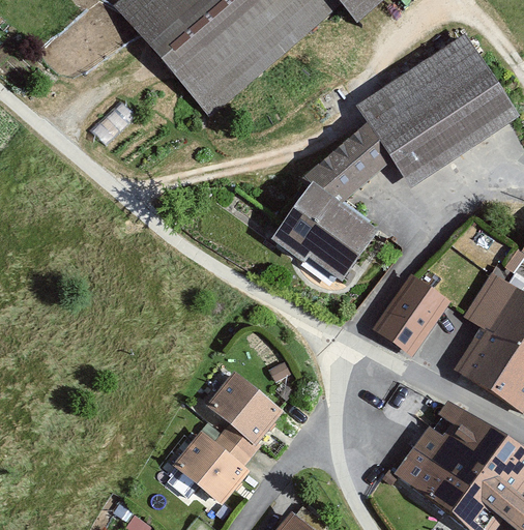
[(117,0),(115,3),(211,117),(342,8),(356,22),(382,0),(117,0)]
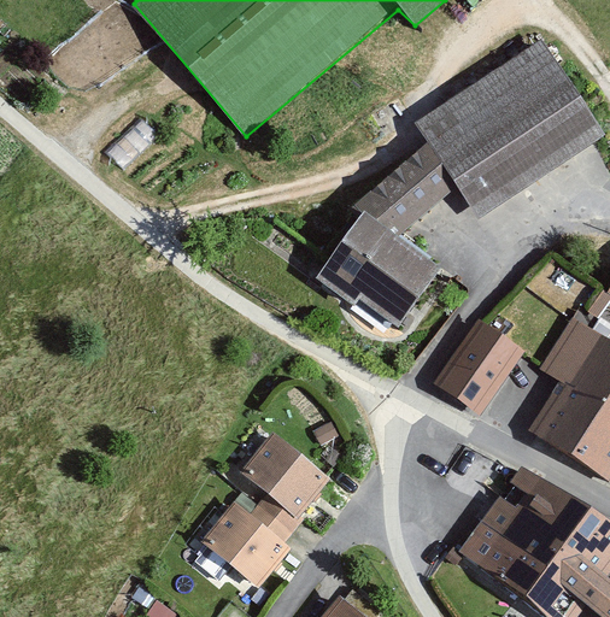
[(539,42),(417,121),(479,216),(600,136),(539,42)]
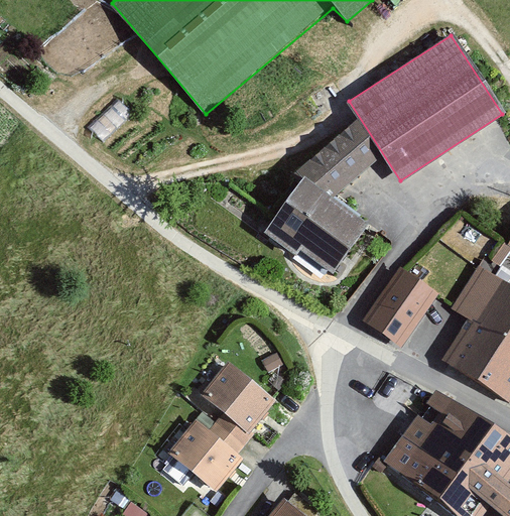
[(376,156),(354,128),(293,174),(297,179),(261,231),(294,255),(299,247),(329,268),(363,222),(326,196),(376,156)]
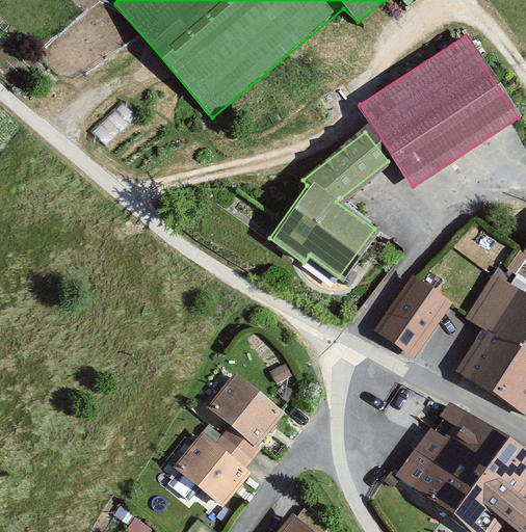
[(414,281),(379,334),(414,355),(447,301),(414,281)]
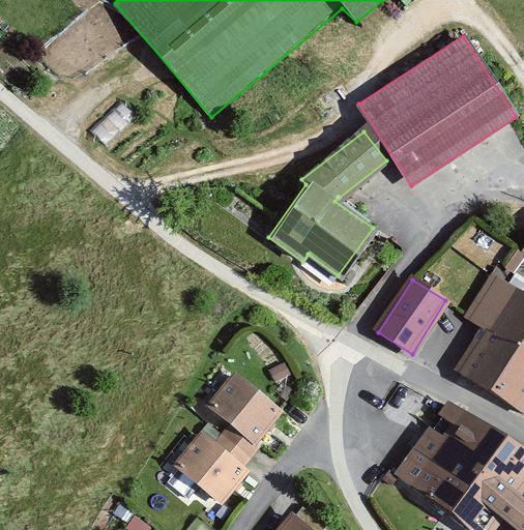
[(523,291),(512,283),(456,370),(489,391),(512,356),(523,336),(523,291)]
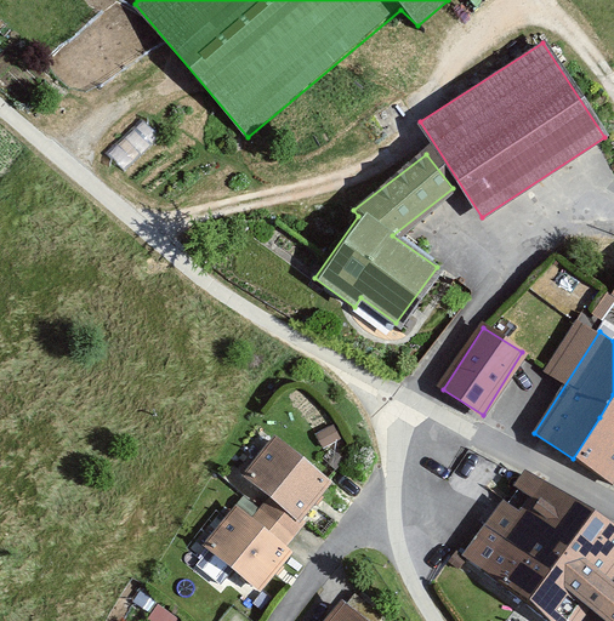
[(613,394),(600,417),(573,459),(613,484),(613,394)]
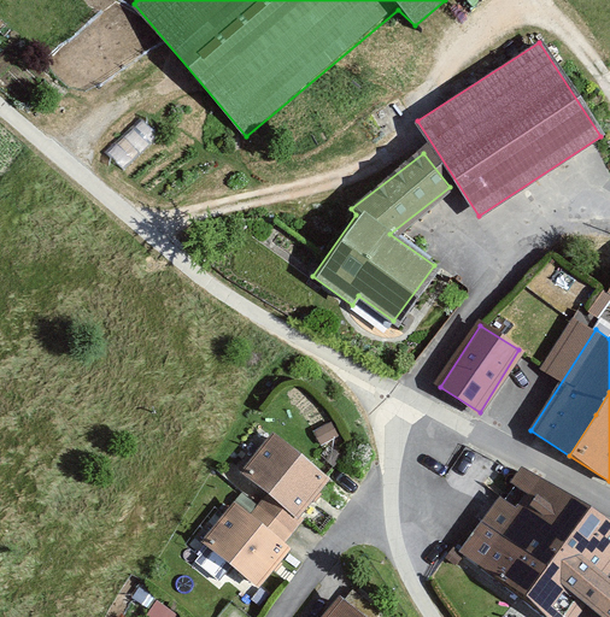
[(233,499),(199,539),(260,591),(295,550),(286,542),(305,519),(301,516),(332,479),(273,429),(236,471),(269,498),(253,516),(233,499)]
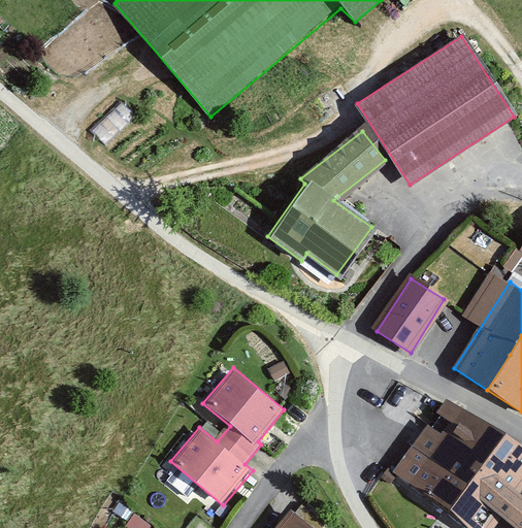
[(446,396),(390,470),(441,507),(496,433),(446,396)]
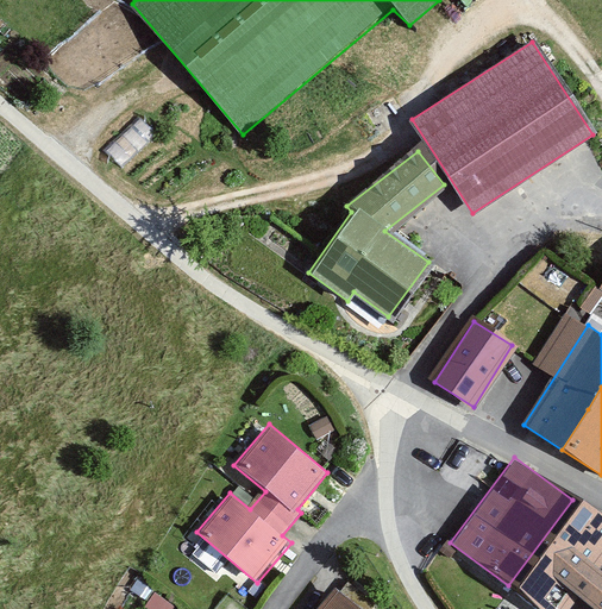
[(508,585),(538,608),(568,608),(601,564),(601,521),(572,500),(508,585)]
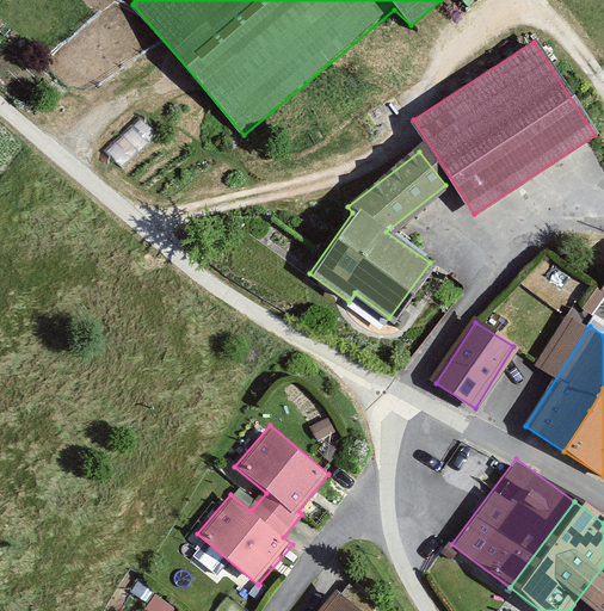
[(361,610),(336,590),(316,610),(361,610)]
